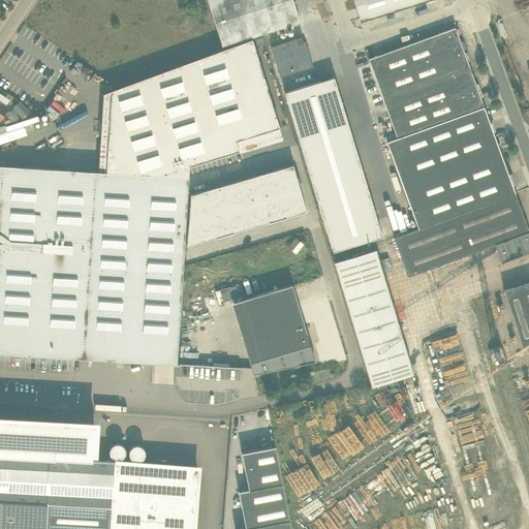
[(207,0),(222,45),(222,47),(300,22),(299,20),(298,18),(296,10),(293,2),(292,2),(291,0),(207,0)]
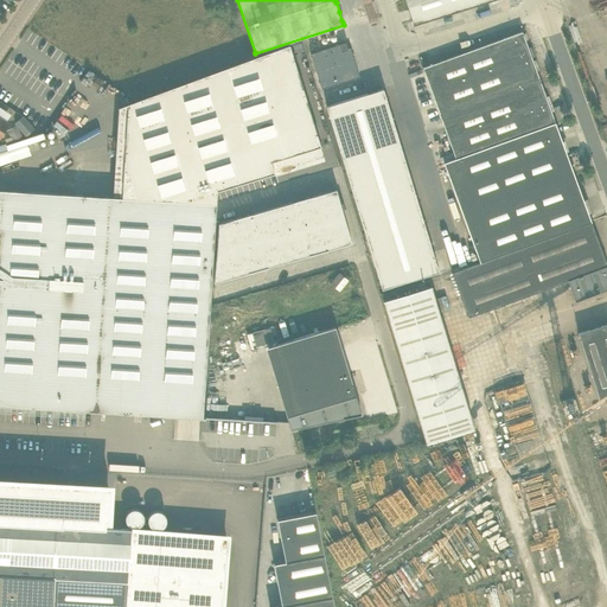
[(404,0),(413,25),(491,0),(404,0)]
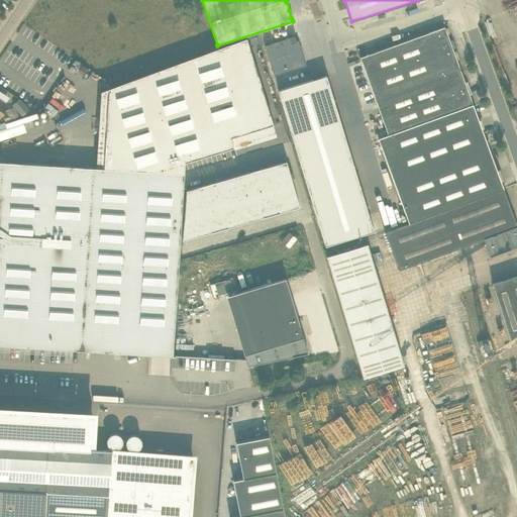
[(516,0),(506,0),(516,28),(516,0)]
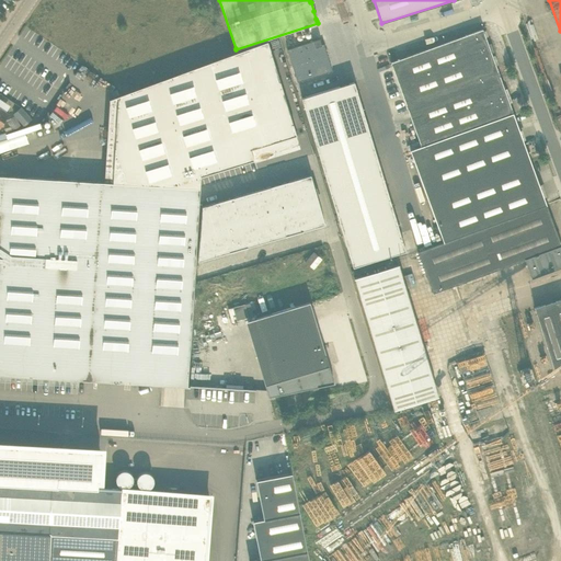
[(391,63),(422,147),(410,151),(443,242),(546,204),(491,53),(493,52),(491,44),(488,45),(482,29),(391,63)]
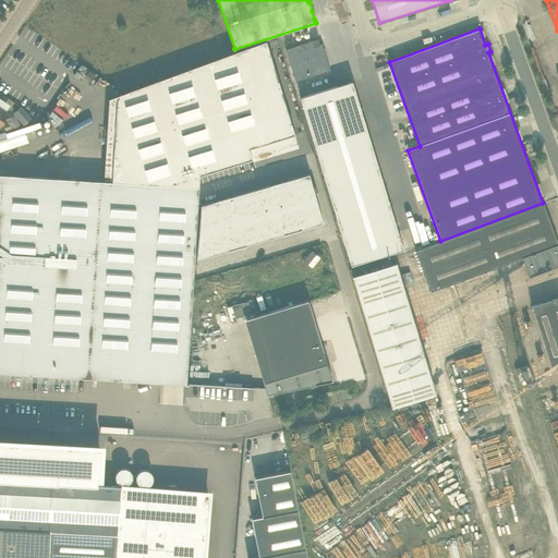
[(0,372),(79,377),(185,384),(187,384),(189,384),(186,383),(198,186),(199,174),(252,158),(249,147),(294,133),(266,39),(209,60),(138,86),(117,95),(112,181),(0,173),(0,372)]
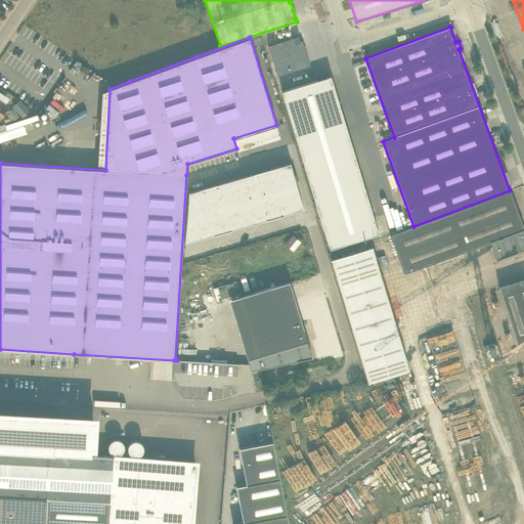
[(299,37),(268,46),(277,77),(310,67),(302,41),(300,42),(299,37)]
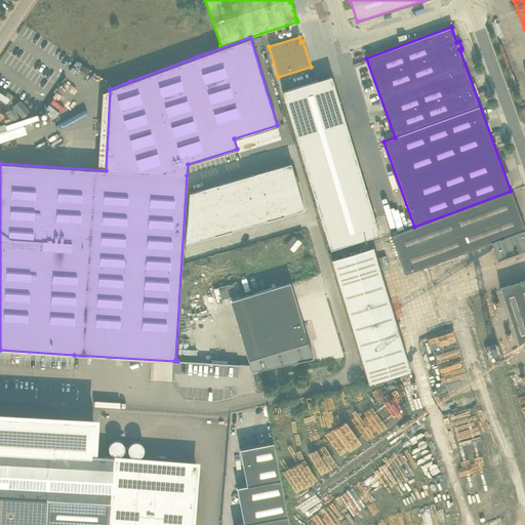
[(282,91),(329,249),(379,234),(375,223),(331,76),(282,91)]
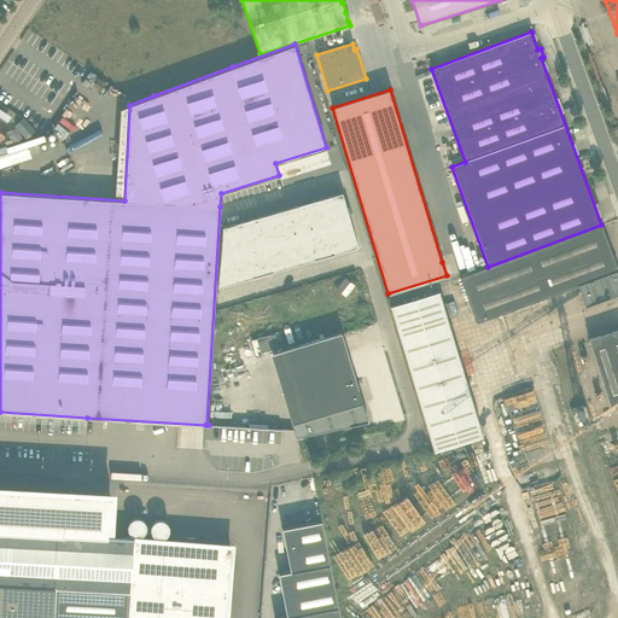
[(15,126),(27,139),(35,132),(23,118),(15,126)]
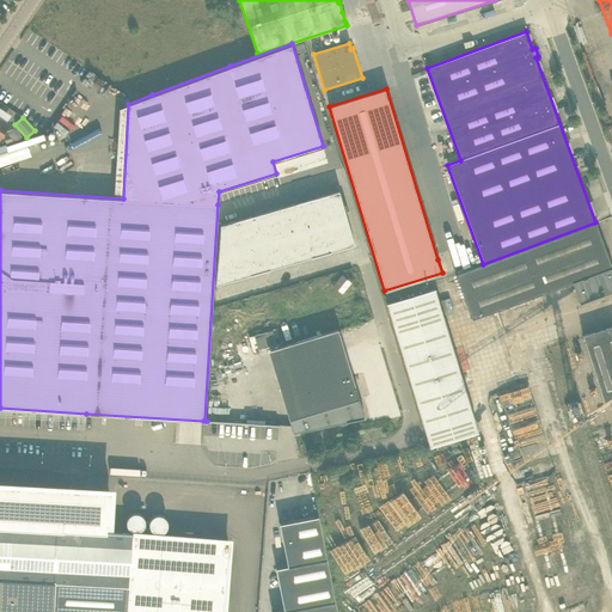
[(7,132),(13,142),(22,138),(16,127),(7,132)]
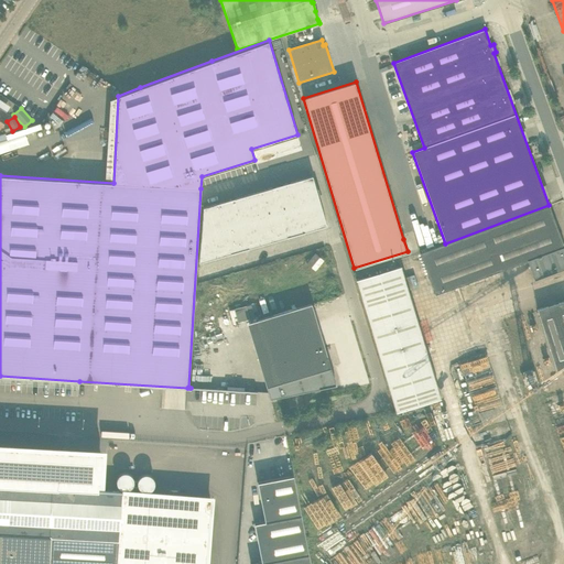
[(304,231),(326,225),(312,175),(290,182),(272,187),(234,198),(216,203),(216,204),(203,207),(198,262),(230,253),(249,248),(248,248),(286,237),(304,231)]
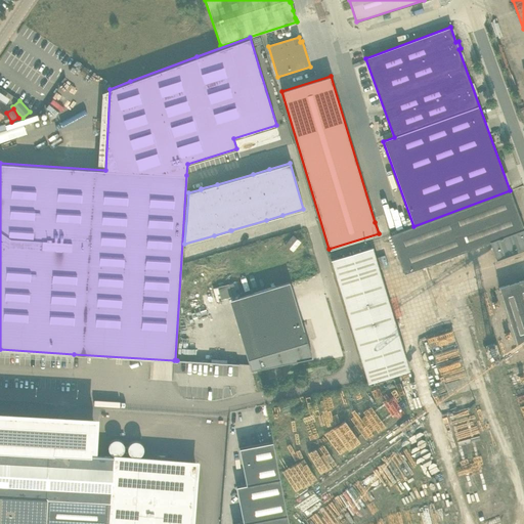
[(510,190),(413,226),(390,235),(404,273),(489,242),(496,259),(523,249),(523,230),(523,229),(510,190)]
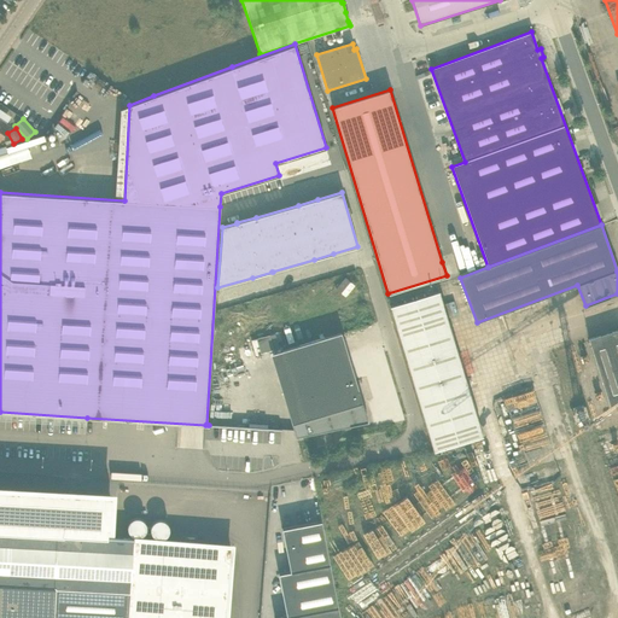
[(389,305),(433,450),(483,436),(438,291),(389,305)]
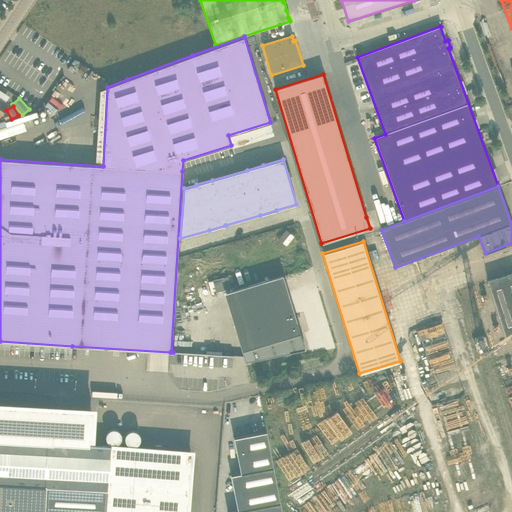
[(511,334),(511,272),(489,279),(503,336),(511,334)]
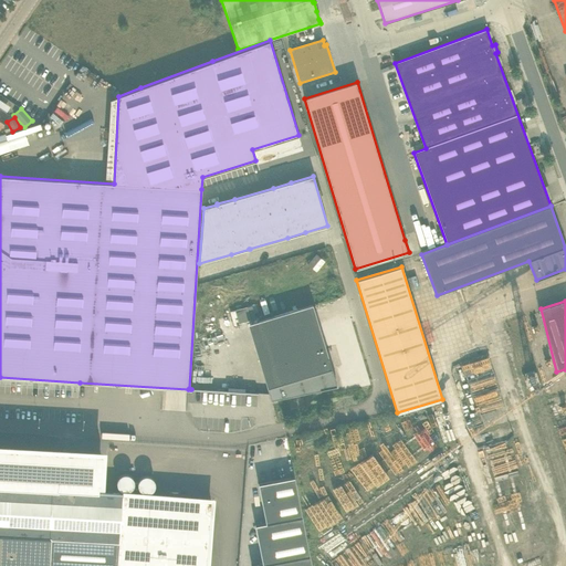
[(259,321),(278,385),(266,388),(271,400),(325,388),(336,386),(312,305),(259,321)]
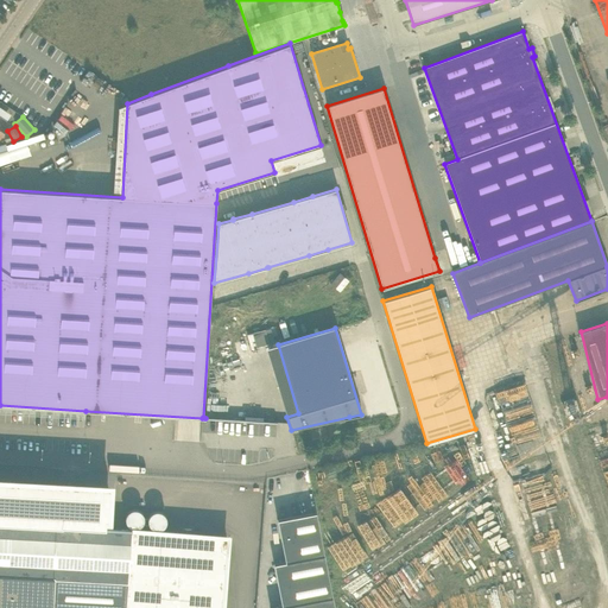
[(0,607),(221,607),(227,538),(225,538),(200,536),(107,530),(106,530),(106,520),(108,520),(109,486),(0,479),(0,607)]
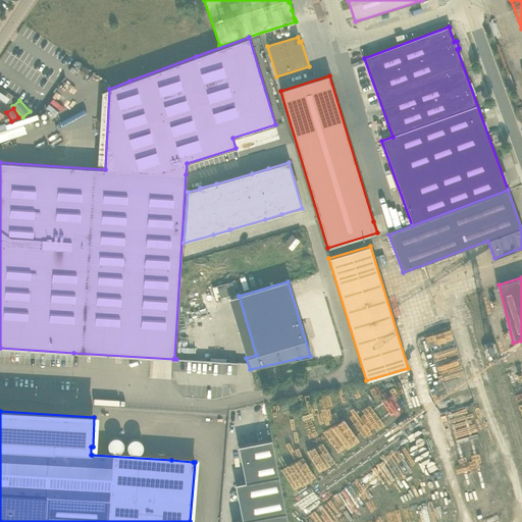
[(126,450),(126,438),(111,437),(110,449),(126,450)]
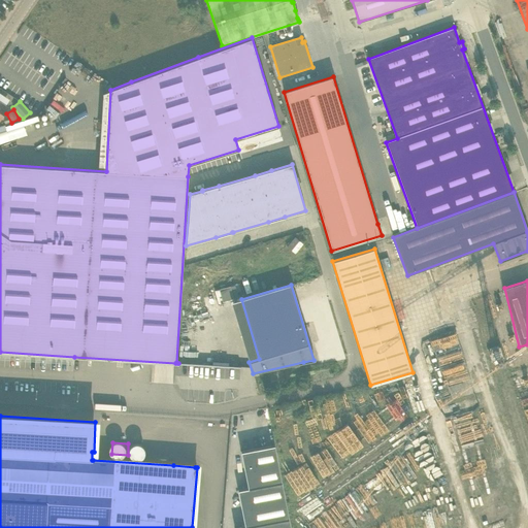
[(240,452),(248,488),(282,482),(274,444),(240,452)]
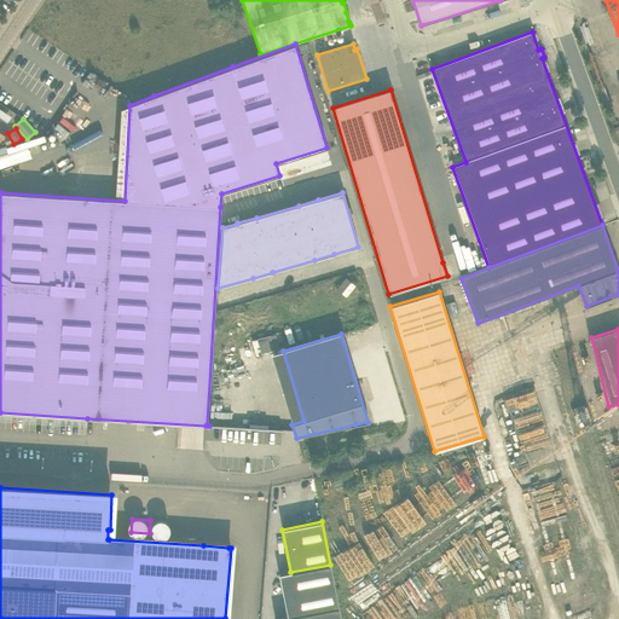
[(278,574),(287,617),(339,607),(330,565),(290,572),(278,574)]
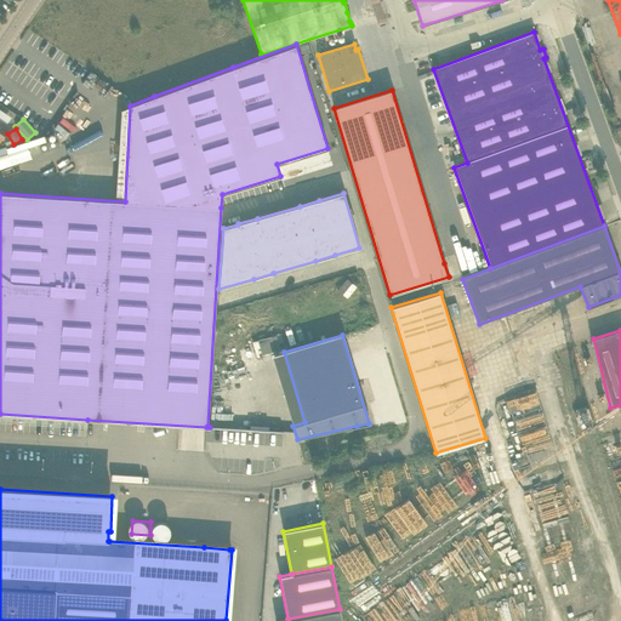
[(341,620),(340,609),(288,619),(275,620),(341,620)]
